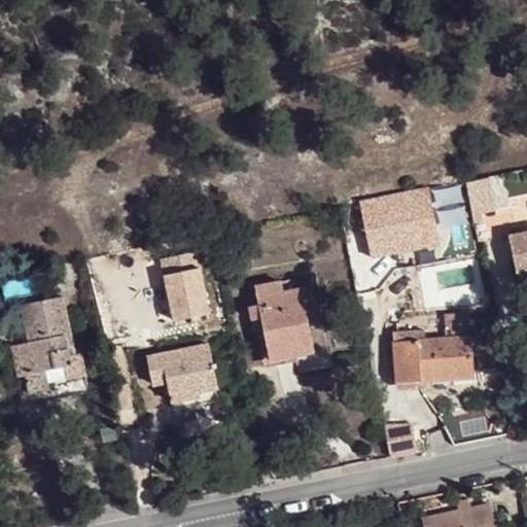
[(414,206),(431,203),(428,187),(411,190),(414,206)]
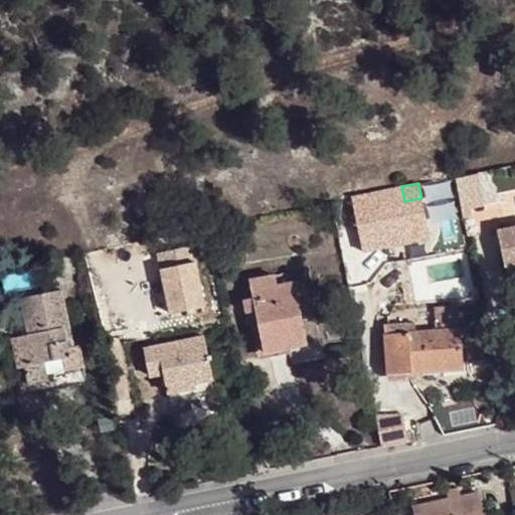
[(421,198),(404,201),(401,186),(353,196),(364,250),(411,241),(428,237),(421,198)]
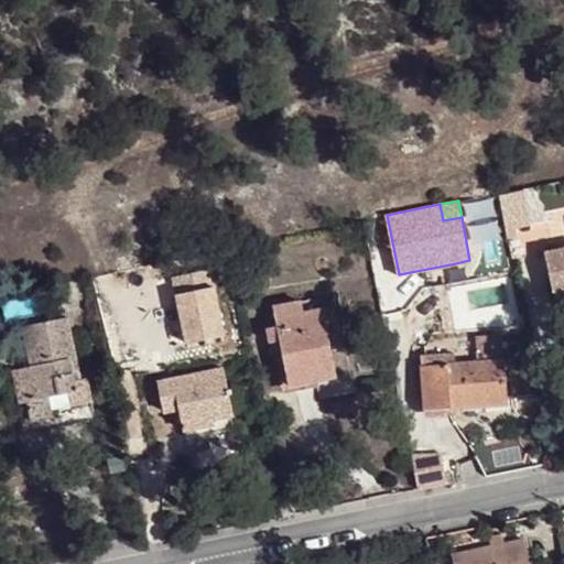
[(563,250),(544,256),(555,310),(563,307),(563,250)]
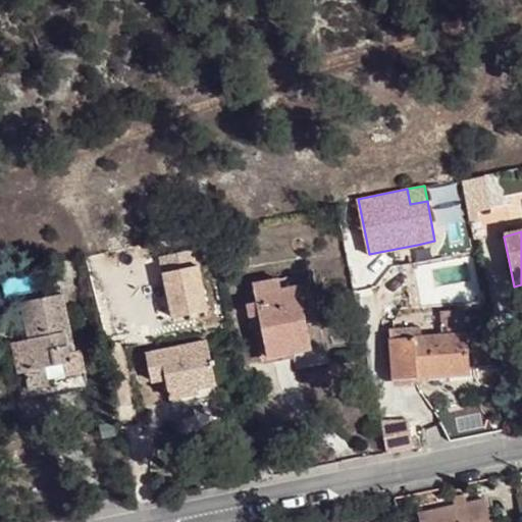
[(199,248),(162,254),(172,315),(209,309),(199,248)]
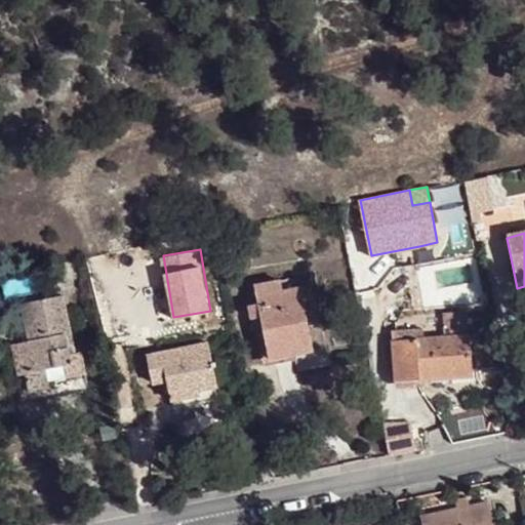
[(299,280),(282,284),(283,291),(300,289),(299,280)]
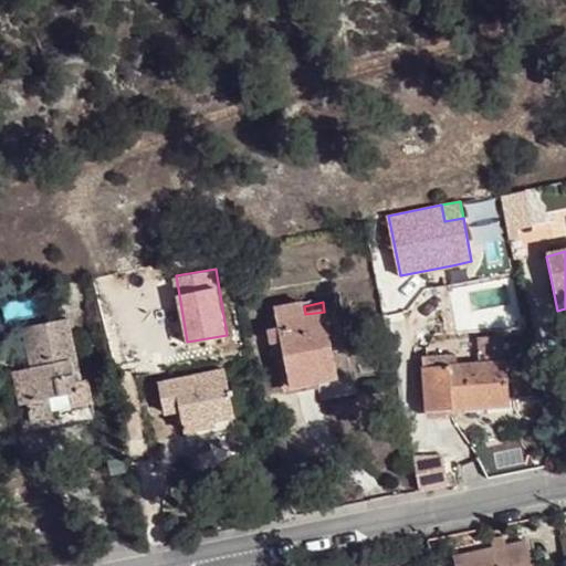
[(279,327),(282,342),(291,386),(336,377),(324,312),(305,314),(304,306),(276,311),(279,327)]
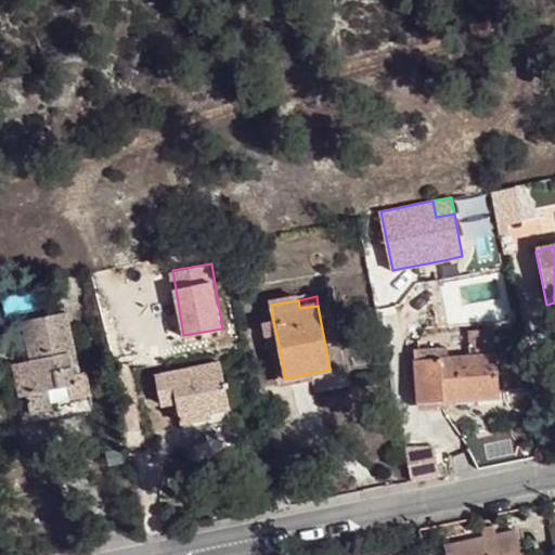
[(23,428),(95,413),(87,372),(79,373),(67,312),(22,322),(29,361),(10,365),(23,428)]
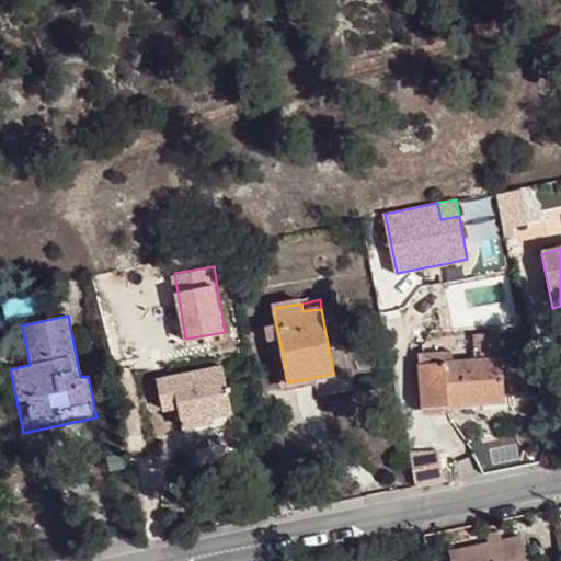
[(266,341),(279,339),(276,324),(263,327),(266,341)]
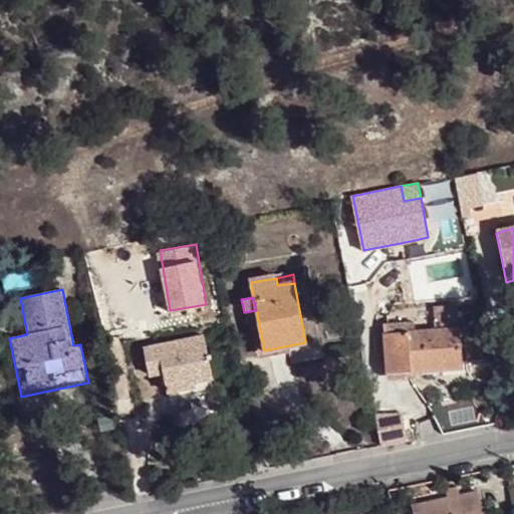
[(406,362),(407,373),(459,370),(456,308),(432,309),(433,319),(433,333),(402,334),(381,335),(383,363),(406,362)]
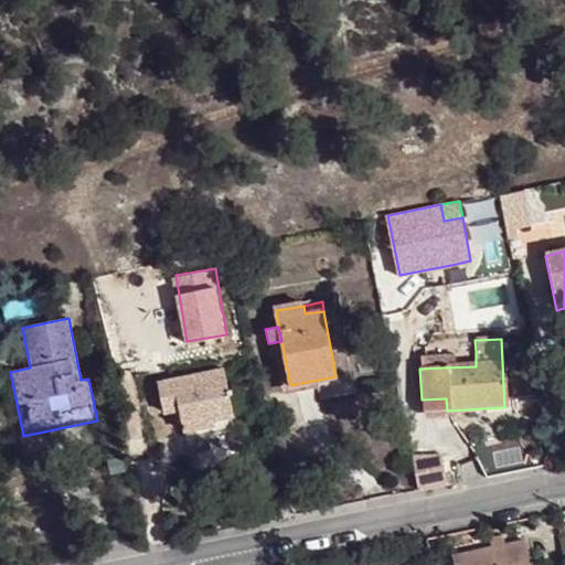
[(441,352),(441,368),(476,366),(476,351),(441,352)]
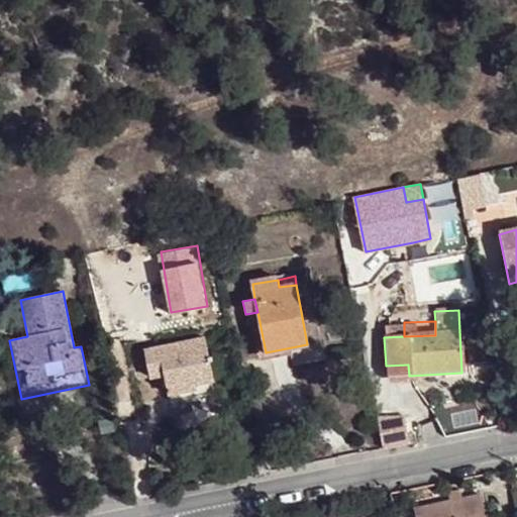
[(195,385),(213,381),(204,338),(144,350),(150,377),(165,373),(169,395),(197,389),(195,385)]
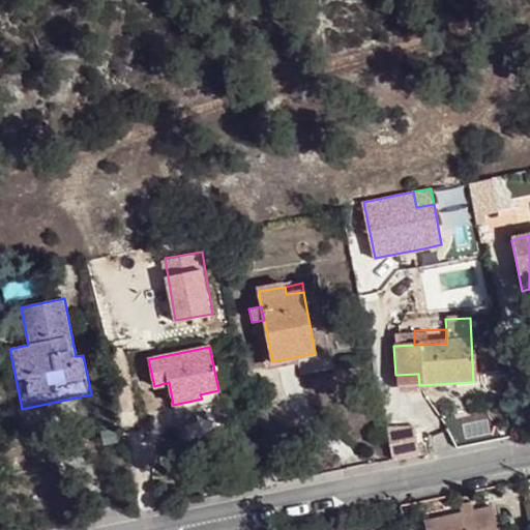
[(396,386),(419,385),(418,374),(395,375),(396,386)]
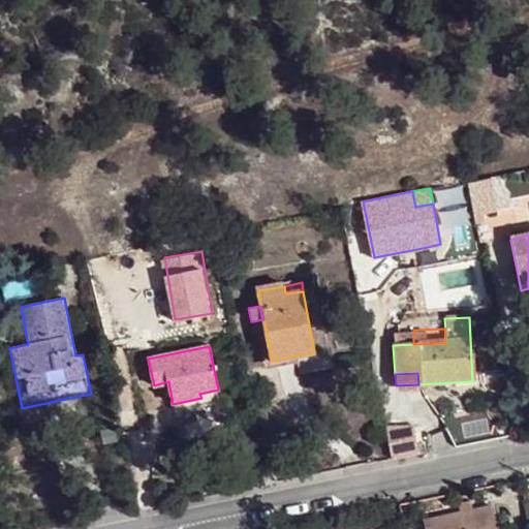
[(458,505),(459,514),(473,510),(471,502),(458,505)]
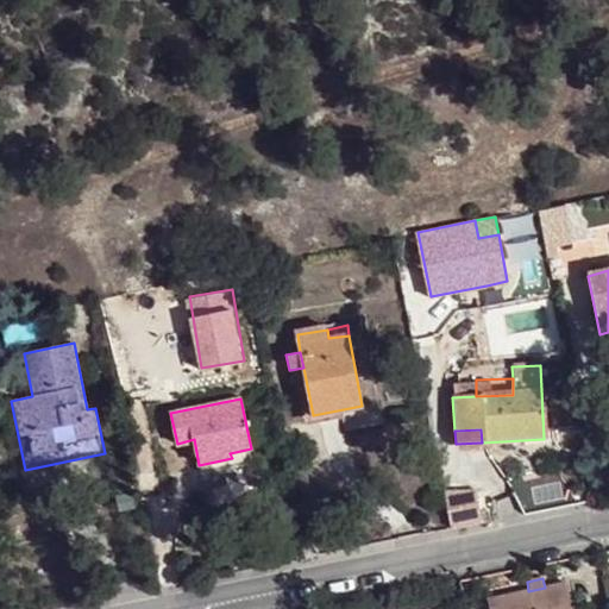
[(545,588),(528,591),(490,600),(491,608),(590,608),(589,603),(571,607),(567,583),(545,588)]
